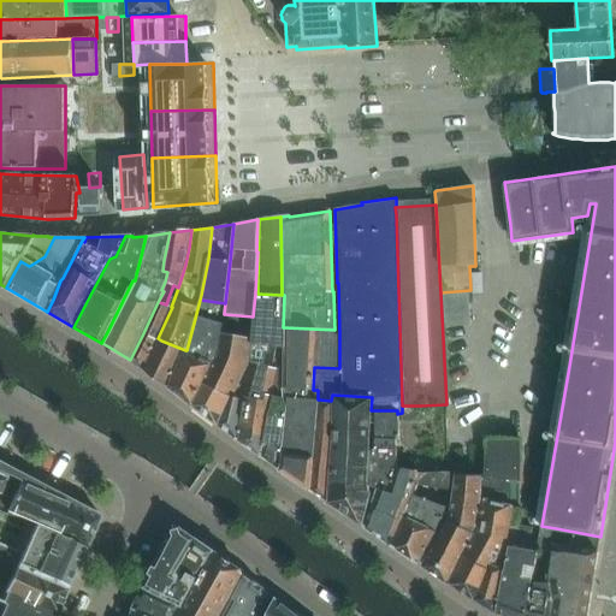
[(468,292),(444,292),(445,326),(469,326),(468,292)]
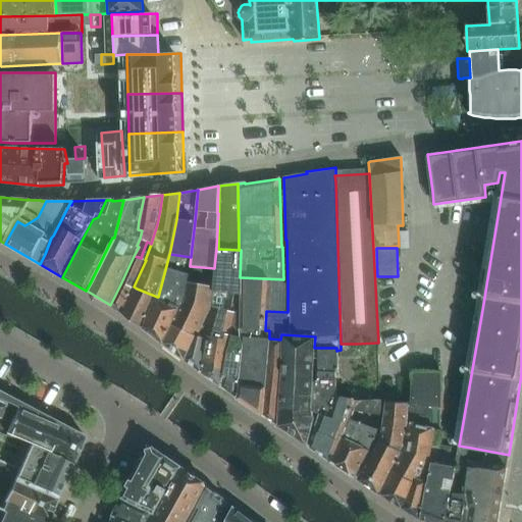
[(241,250),(239,250),(218,249),(216,249),(214,268),(213,293),(216,293),(215,302),(215,308),(214,311),(206,335),(204,335),(201,372),(221,385),(227,350),(228,350),(231,335),(228,335),(233,312),(232,312),(233,303),(233,295),(240,295),(240,277),(241,250)]
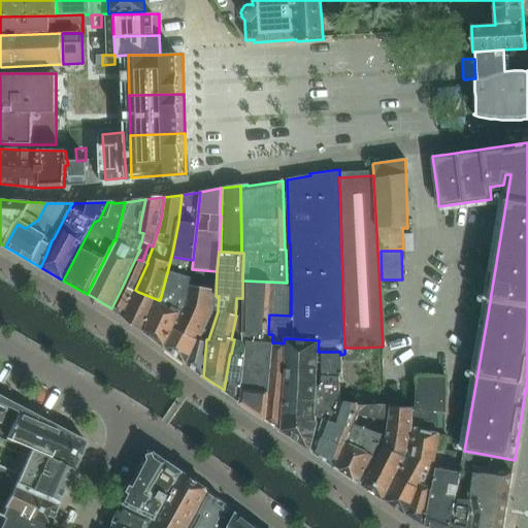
[(171,257),(160,300),(159,303),(145,331),(166,348),(187,300),(190,285),(192,269),(193,260),(171,257)]
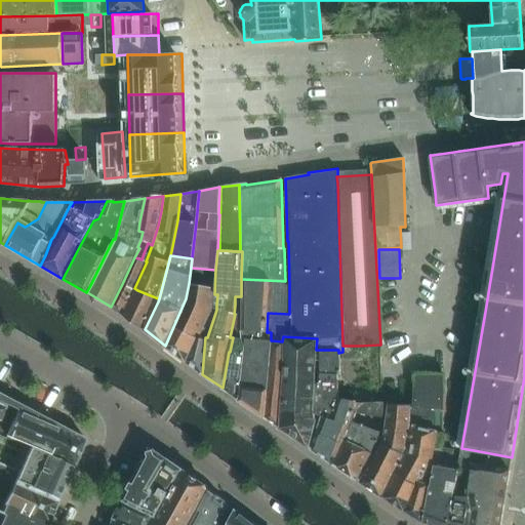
[(137,290),(134,288),(147,261),(146,261),(142,259),(138,258),(134,257),(121,286),(111,307),(124,315),(130,305),(137,290)]
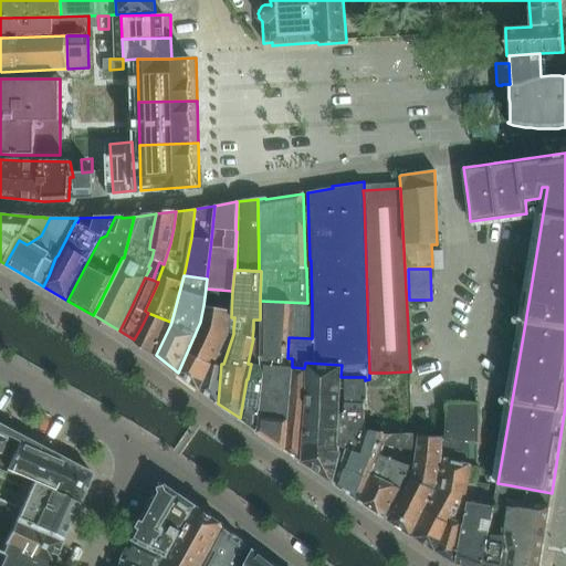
[(227,336),(228,335),(231,317),(232,291),(206,289),(203,305),(200,322),(178,373),(199,389),(210,364),(213,365),(227,336)]
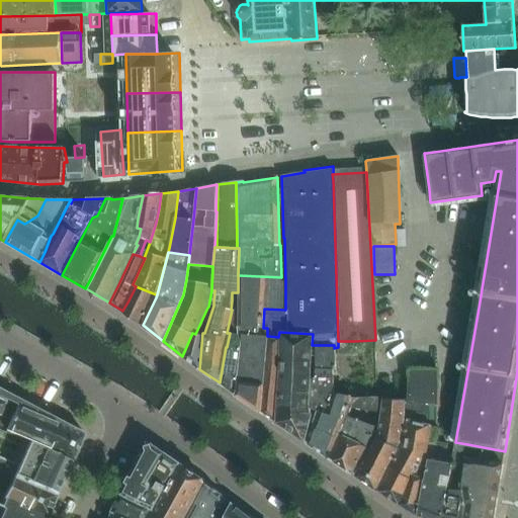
[(238,292),(238,311),(238,334),(241,342),(236,394),(262,412),(268,336),(267,336),(248,335),(249,327),(263,328),(264,309),(285,310),(285,281),(281,281),(281,277),(238,275),(238,292)]
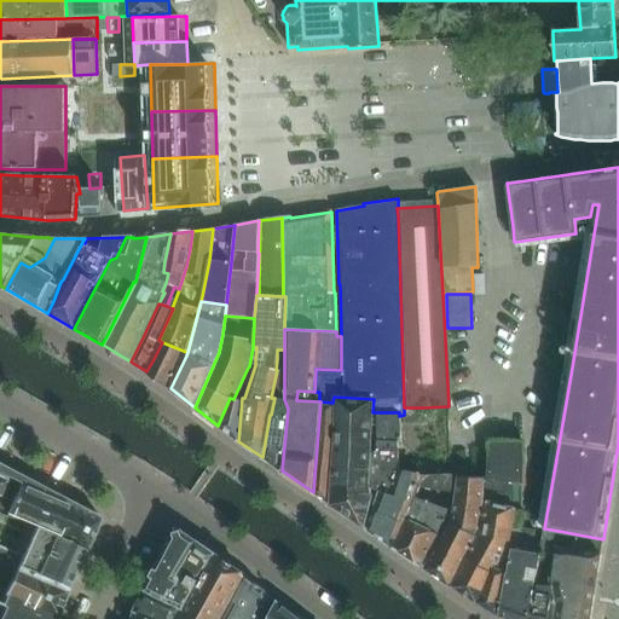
[(186,352),(162,342),(148,372),(171,388),(186,352)]
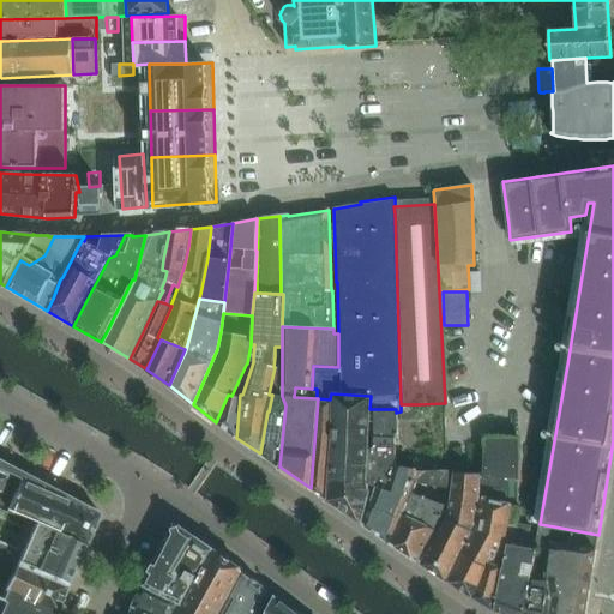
[(252,366),(247,363),(246,365),(232,396),(228,395),(216,422),(236,438),(240,395),(242,395),(252,366)]
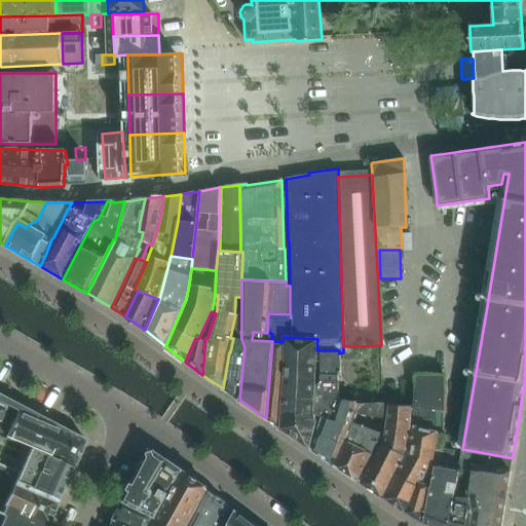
[(245,347),(241,339),(241,315),(235,314),(230,338),(233,338),(230,352),(229,352),(223,388),(239,400),(245,347)]
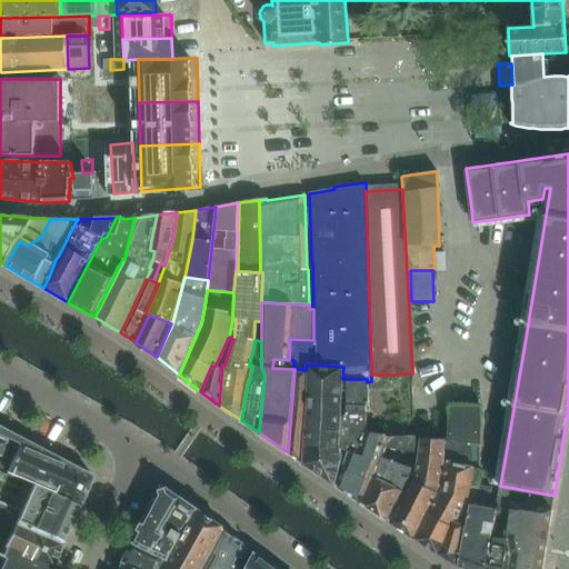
[(302,462),(335,485),(343,457),(340,448),(342,379),(343,367),(307,365),(306,370),(302,462)]
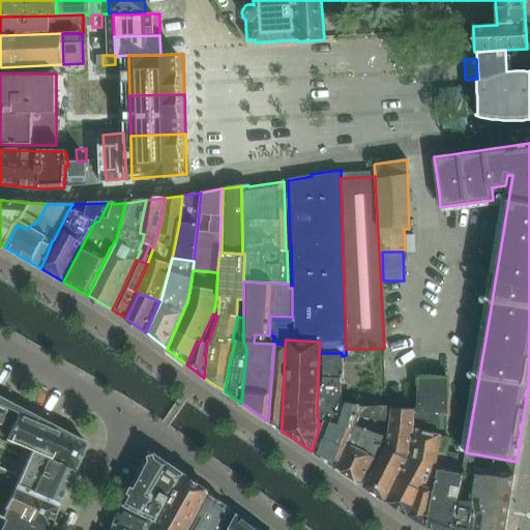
[(268,421),(282,431),(285,345),(274,344),(268,421)]
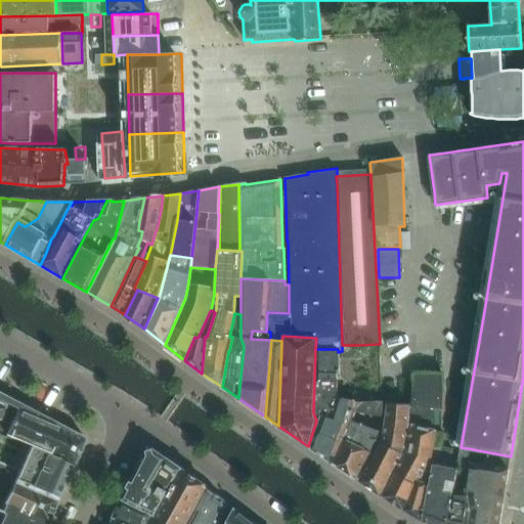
[(358,345),(342,345),(342,351),(338,352),(338,349),(319,349),(318,384),(315,383),(314,413),(320,416),(311,448),(333,463),(351,422),(356,411),(355,400),(338,398),(337,374),(339,372),(338,359),(358,358),(358,345)]
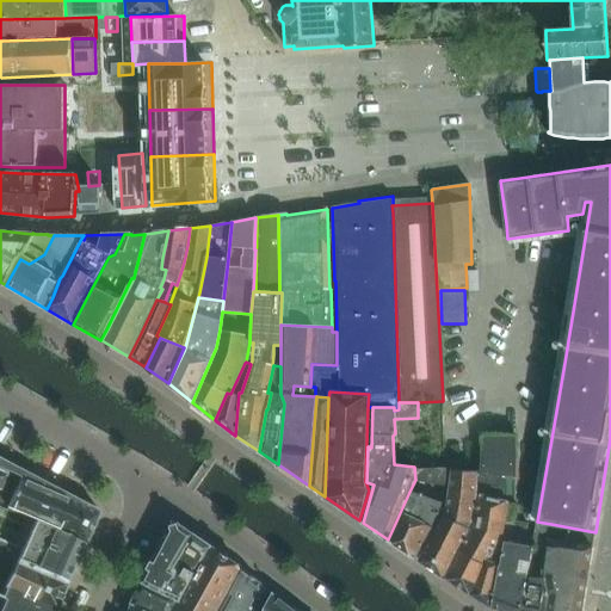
[(452,569),(446,579),(468,592),(492,608),(499,565),(500,565),(503,550),(497,548),(501,541),(504,542),(529,545),(534,520),(531,520),(531,523),(513,519),(517,503),(517,499),(517,466),(517,436),(483,436),(483,438),(481,476),(480,495),(475,528),(452,569)]
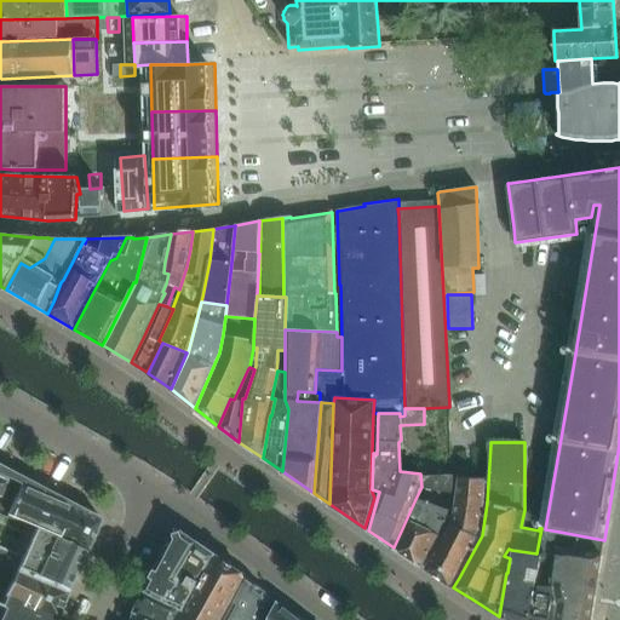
[(0,465),(0,477),(5,480),(18,486),(98,521),(99,517),(85,510),(0,465)]
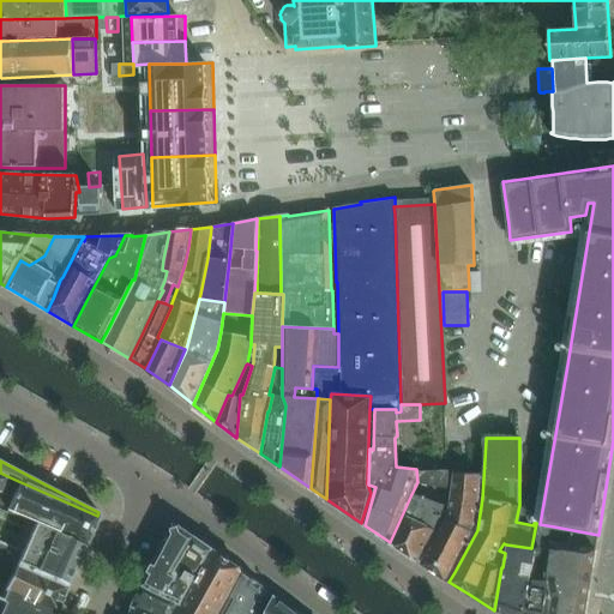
[(450,470),(416,469),(417,482),(447,489),(450,470)]
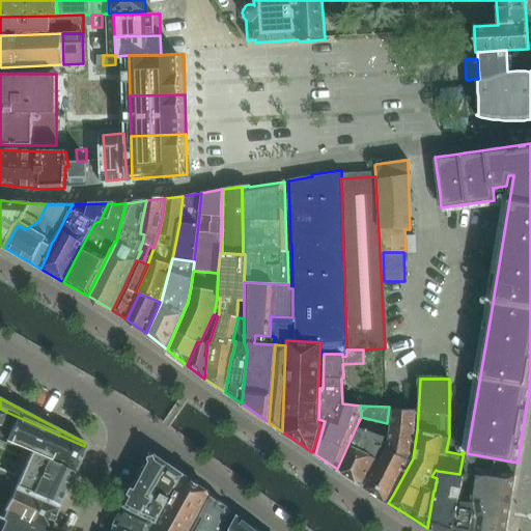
[(364,487),(386,502),(391,493),(409,456),(413,429),(414,410),(392,410),(386,449),(364,487)]
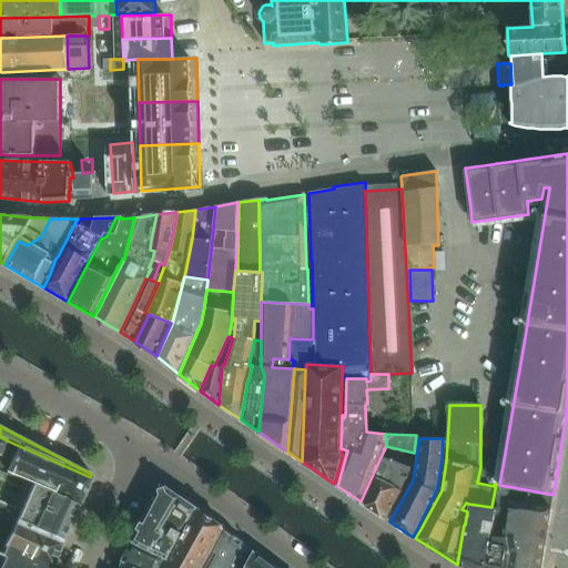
[(68,499),(78,504),(90,477),(17,445),(13,453),(8,450),(7,454),(0,450),(0,452),(0,470),(30,484),(36,486),(68,500),(68,499)]
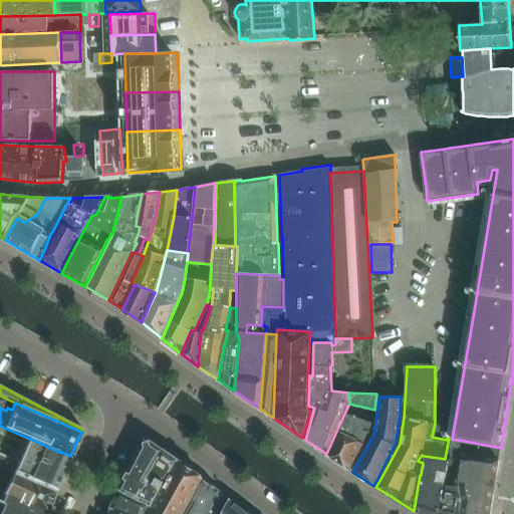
[(364,421),(344,414),(326,454),(337,461),(337,462),(338,462),(348,469),(348,470),(349,470),(350,469),(372,423),(370,423),(364,421)]
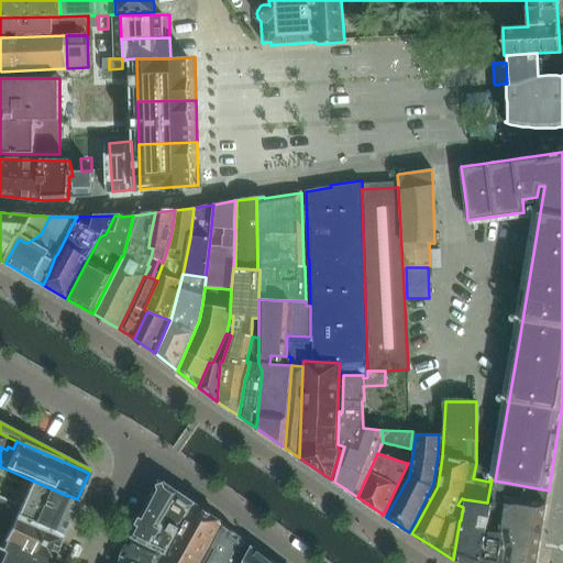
[(506,548),(503,562),(536,562),(547,503),(536,501),(506,497),(508,483),(495,481),(492,479),(487,503),(492,504),(492,505),(499,506),(498,509),(505,510),(500,533),(501,533),(506,548)]
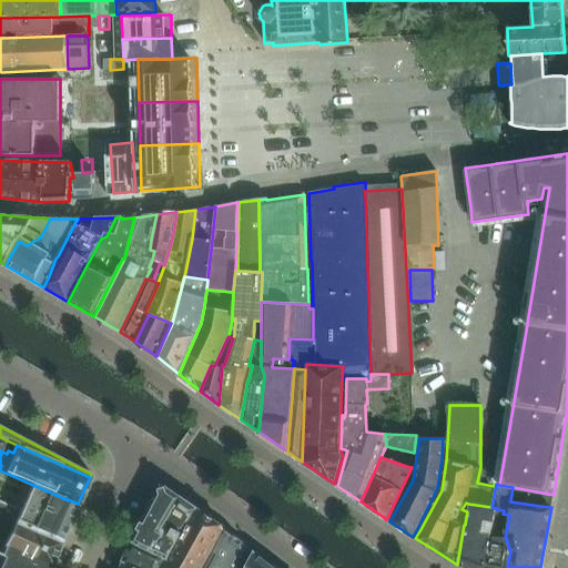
[(23,514),(19,523),(61,540),(69,523),(77,505),(68,500),(36,486),(23,514)]
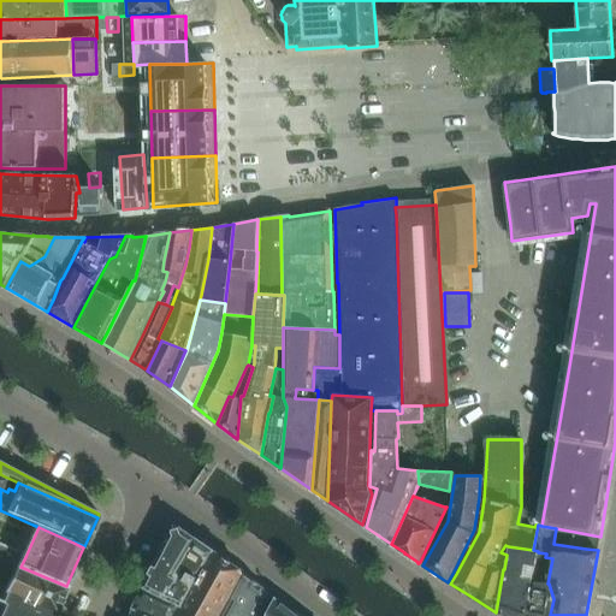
[(172,578),(195,538),(182,528),(172,532),(143,588),(153,593),(166,600),(177,579),(172,578)]
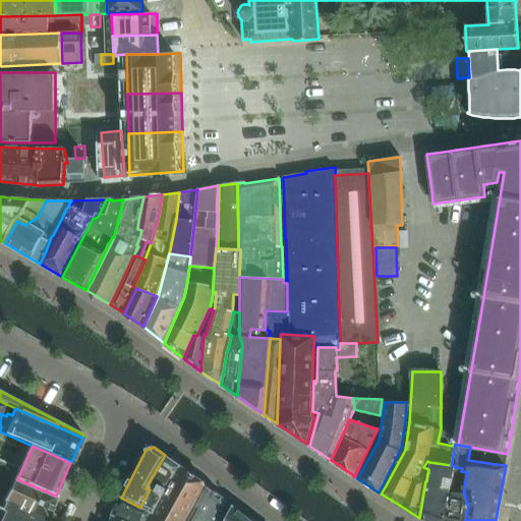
[(153,514),(181,467),(165,455),(146,488),(150,489),(140,508),(153,514)]
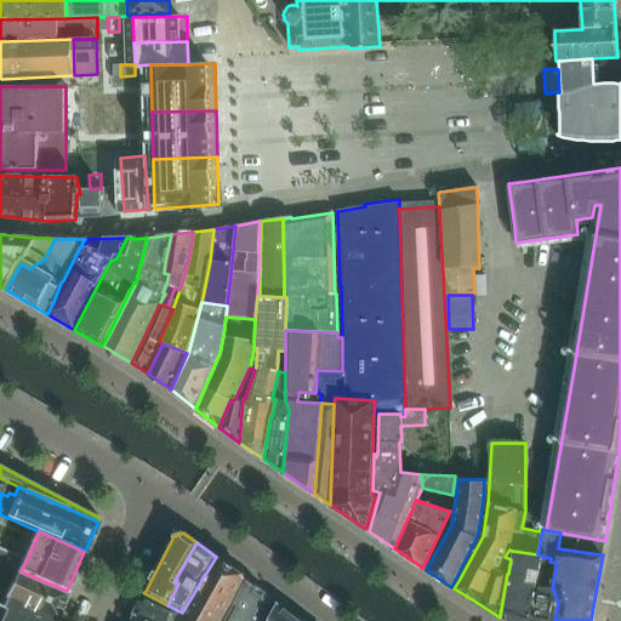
[(0,562),(7,565),(16,569),(21,571),(26,562),(0,550),(0,562)]
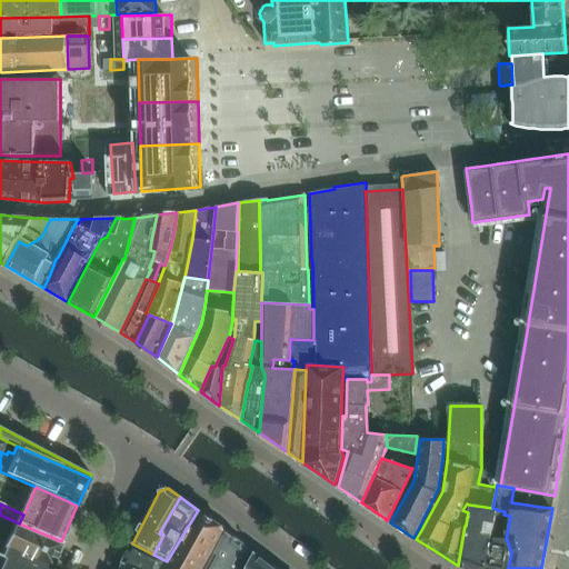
[(469,505),(468,512),(466,526),(465,526),(458,566),(468,568),(485,568),(489,548),(497,510),(497,509),(492,508),(469,505)]
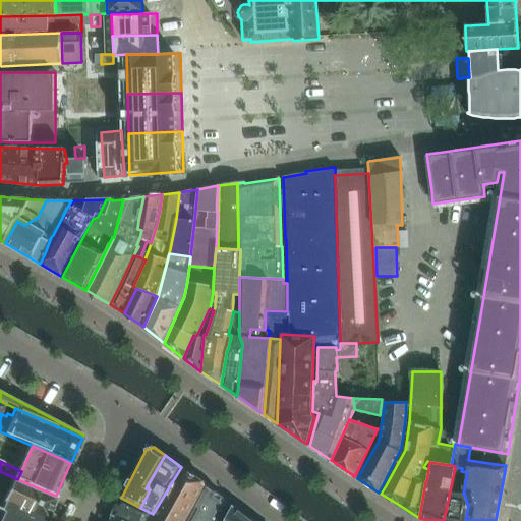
[(184,520),(205,483),(181,467),(153,514),(148,520),(184,520)]
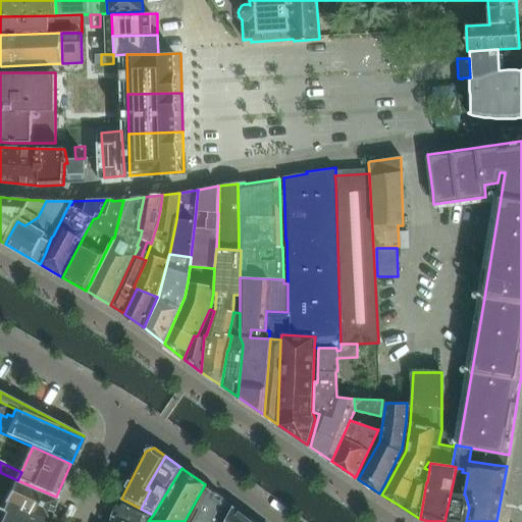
[(0,521),(43,521),(0,504),(2,502),(0,500),(0,488),(6,475),(0,472),(0,521)]
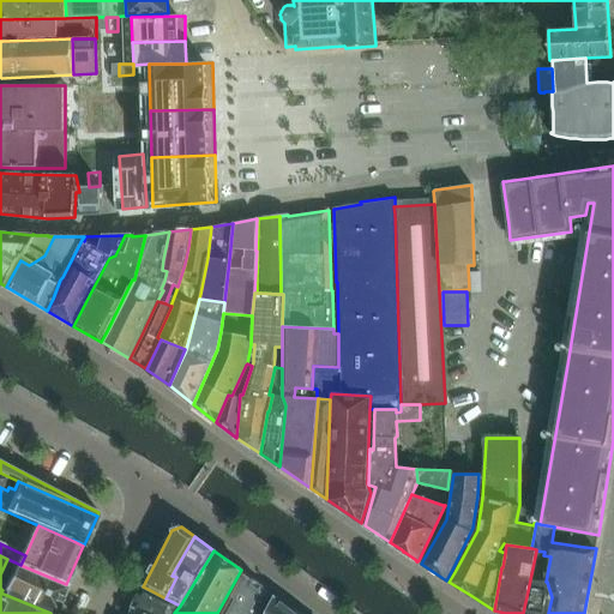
[(2,590),(0,593),(50,613),(52,613),(66,584),(20,565),(16,563),(2,590)]
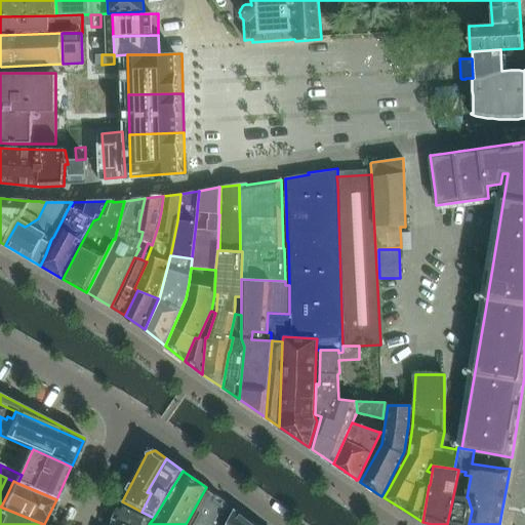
[(206,488),(187,524),(217,524),(228,506),(229,505),(220,499),(221,498),(206,488)]
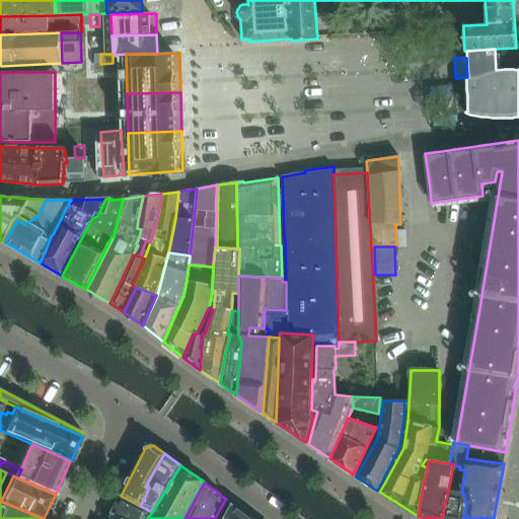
[(463,518),(466,505),(462,492),(461,492),(450,491),(448,500),(446,500),(442,518),(463,518)]
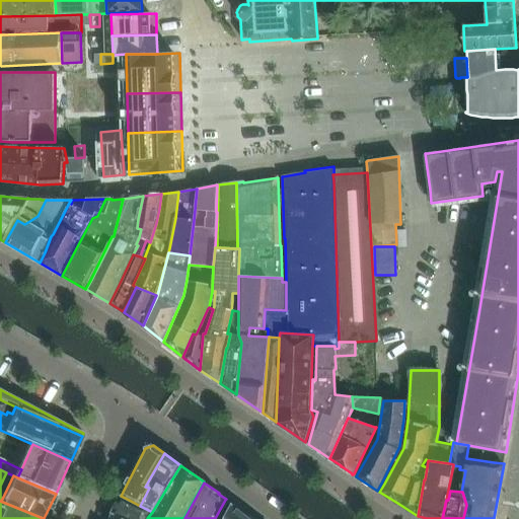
[(113,513),(125,518),(147,518),(152,512),(140,506),(129,500),(121,496),(120,496),(113,513)]
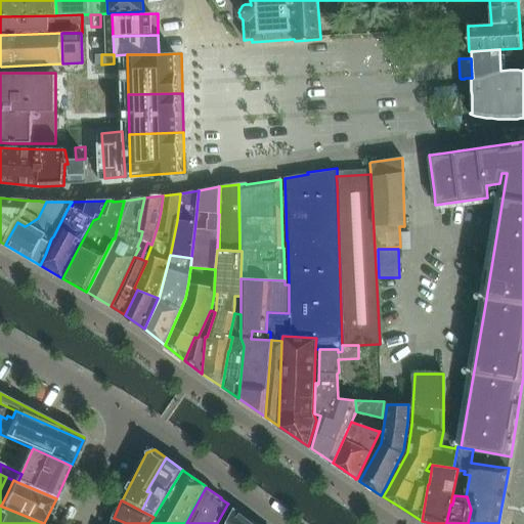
[(254,523),(235,510),(236,509),(234,508),(233,509),(232,510),(233,510),(226,523),(254,523)]
